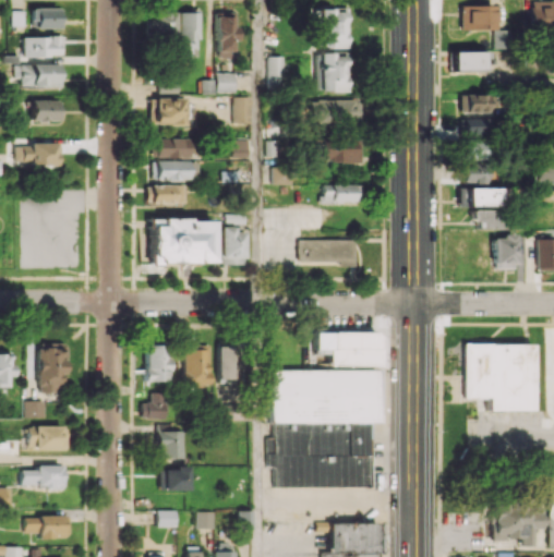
[(553,1),(533,1),(533,31),(553,31),(553,1)]
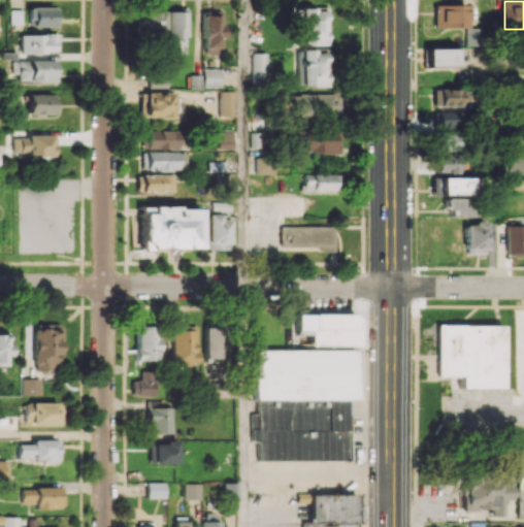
[(437,29),(468,29),(469,6),(437,5),(437,29)]
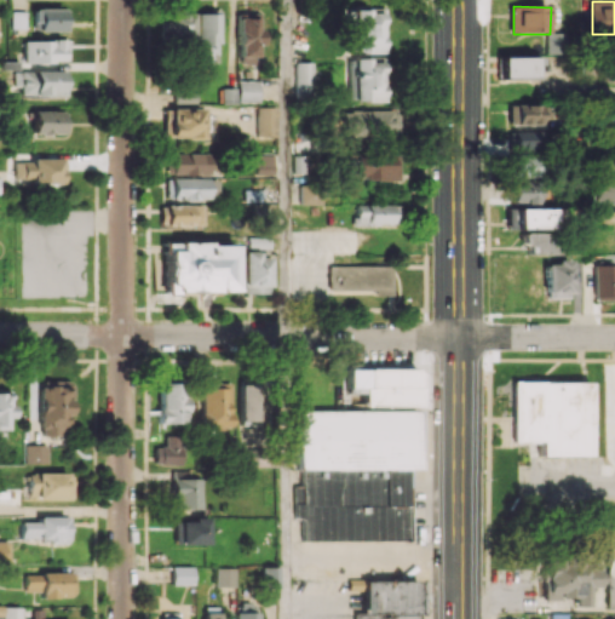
[(36,10),(38,33),(73,32),(72,9),(36,10)]
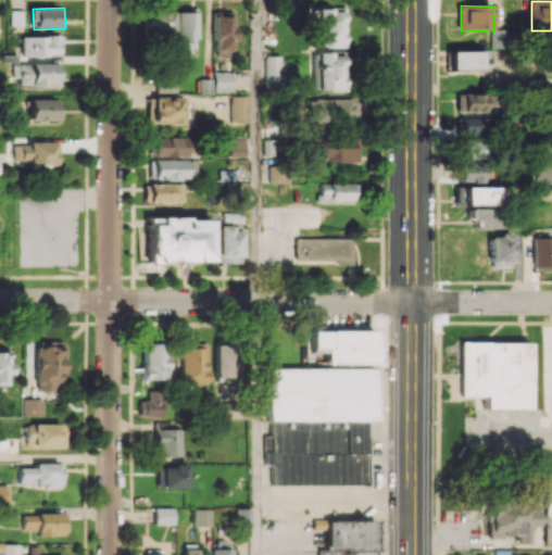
[(349,48),(350,9),(321,9),(320,48),(349,48)]
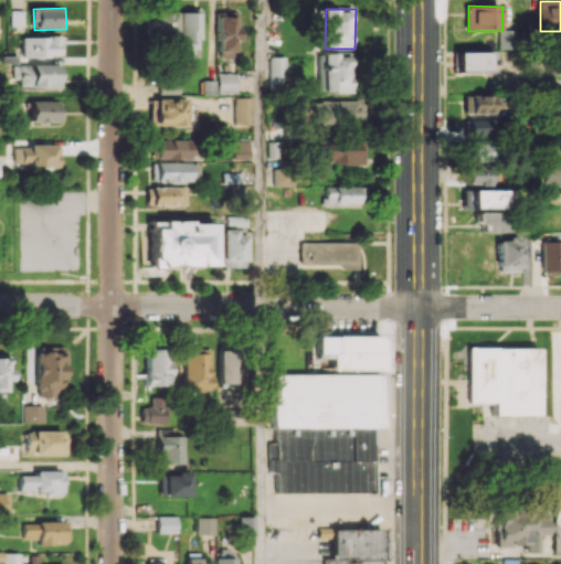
[(27,12),(14,11),(14,27),(27,27),(27,12)]
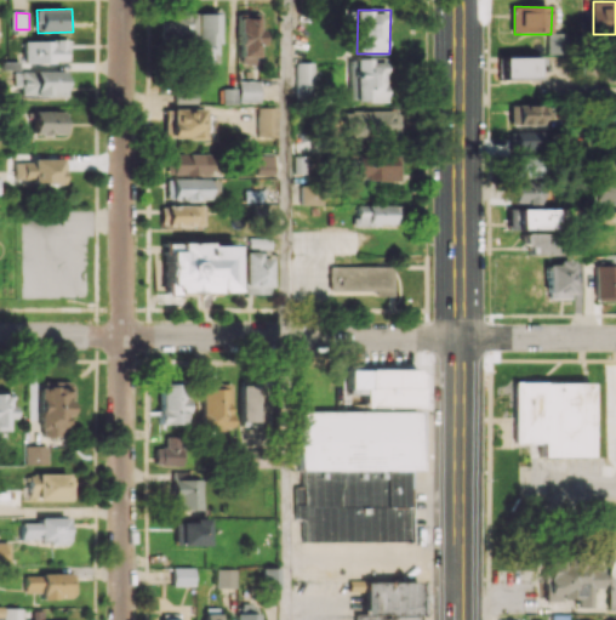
[(224,15),(204,13),(201,63),(223,63),(224,15)]
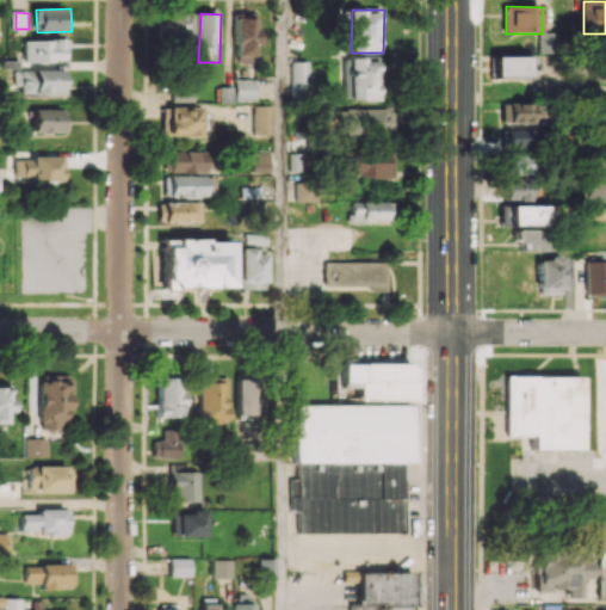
[(192,14),(164,14),(164,43),(193,42),(192,14)]
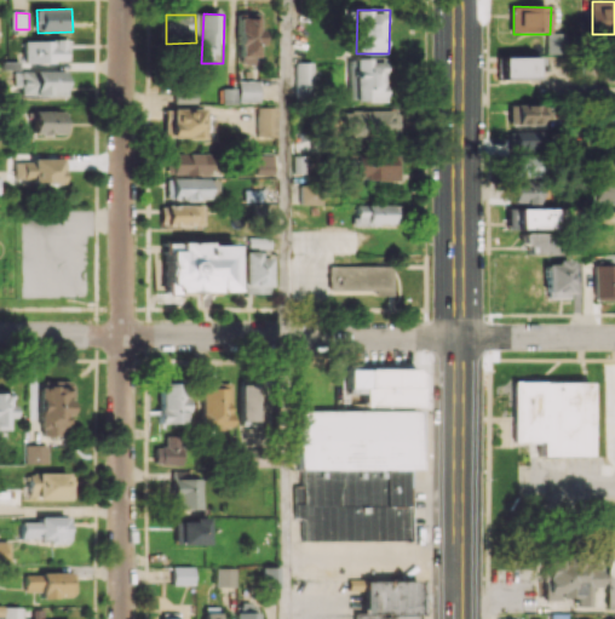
[(264,16),(241,16),(242,66),(259,66),(259,47),(265,46),(264,16)]
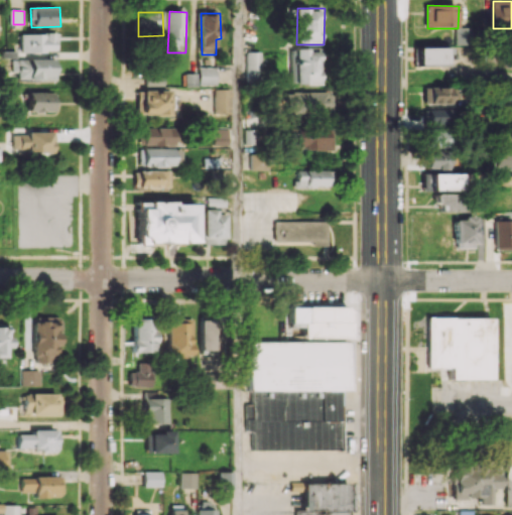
[(59,52),(59,34),(23,34),(22,52),(59,52)]
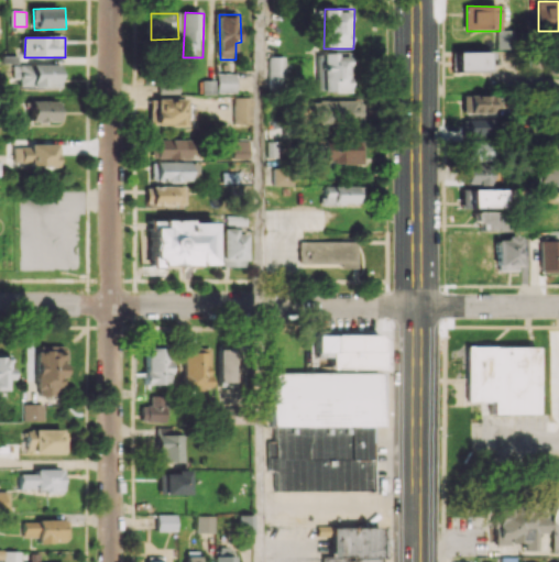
[(495,52),(458,53),(458,72),(495,70),(495,52)]
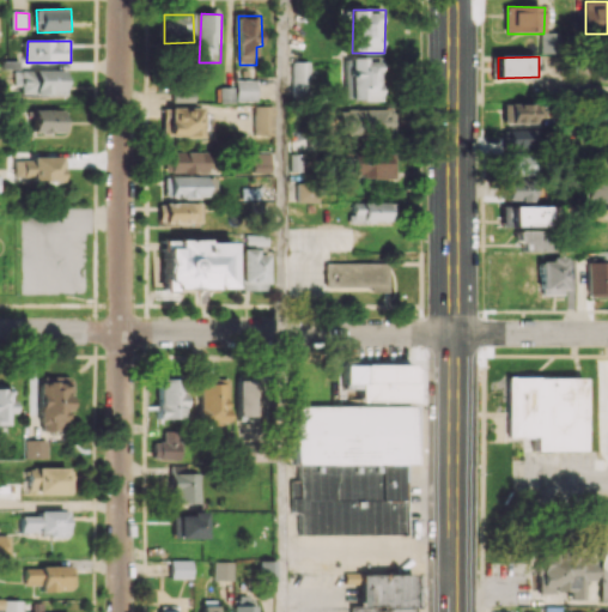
[(354,60),(353,101),(382,102),(383,60),(354,60)]
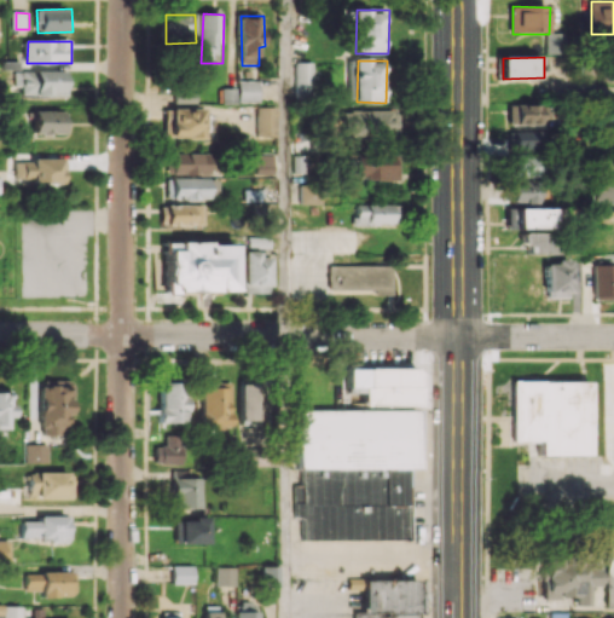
[(300,98),(317,98),(317,63),(299,63),(300,98)]
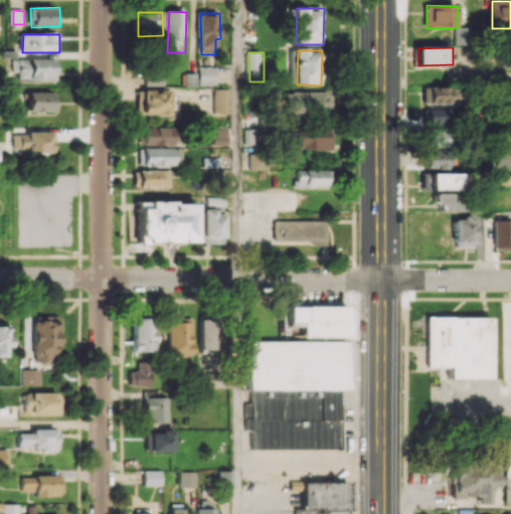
[(58,80),(58,60),(17,59),(16,79),(58,80)]
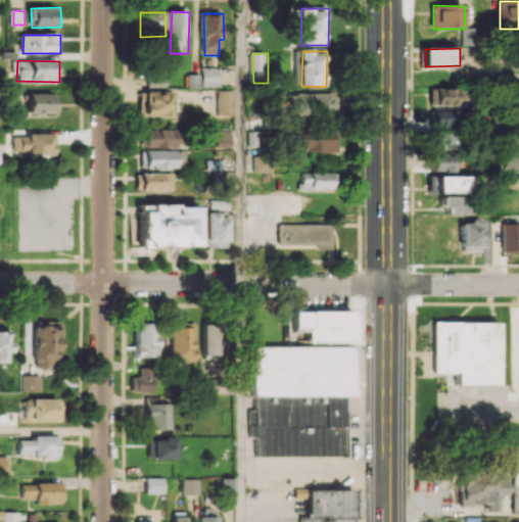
[(222,68),(204,69),(204,88),(223,87),(222,68)]
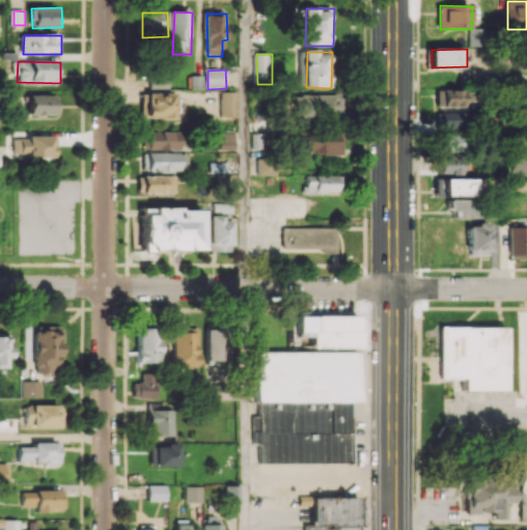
[(205,77),(193,77),(194,90),(206,90),(205,77)]
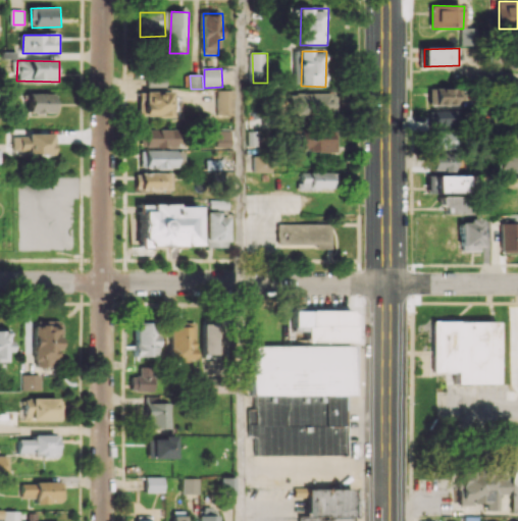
[(168,87),(168,79),(151,77),(150,86),(168,87)]
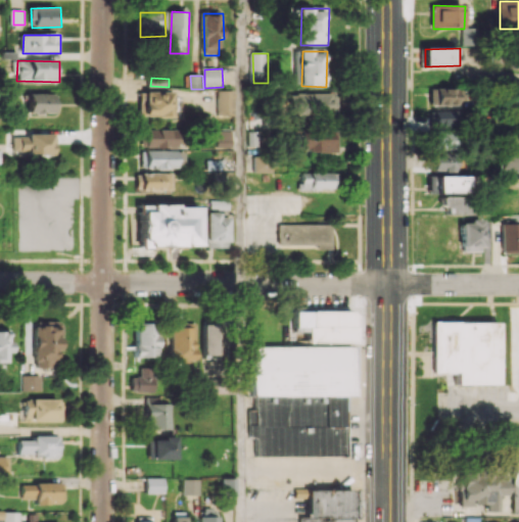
[(432,106),(459,106),(459,101),(466,100),(466,89),(432,89),(432,106)]
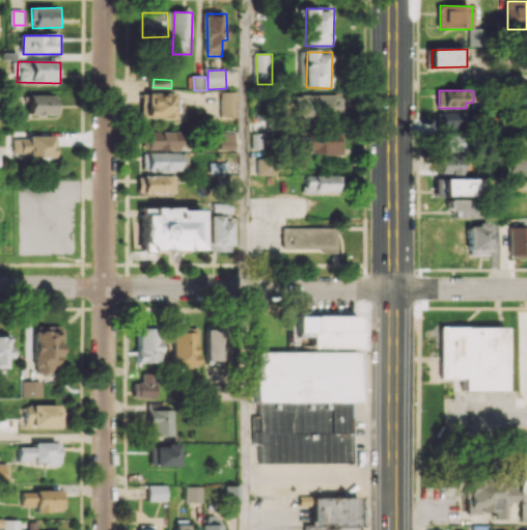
[(223,117),(241,117),(242,92),(224,92),(223,117)]
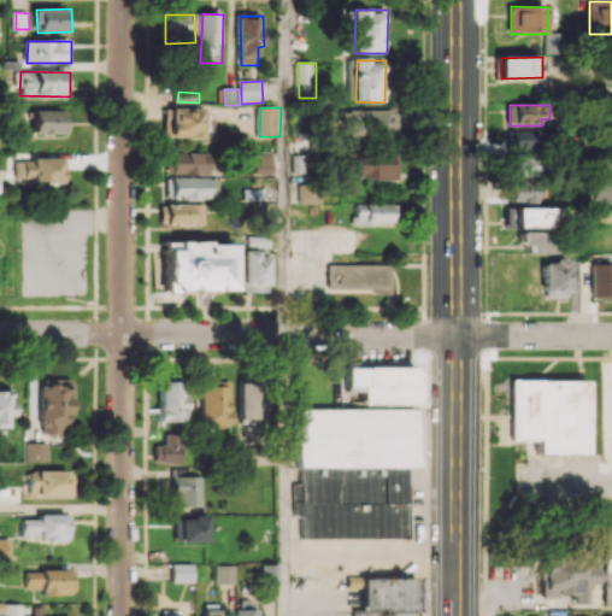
[(205,139),(206,109),(170,109),(169,139),(205,139)]
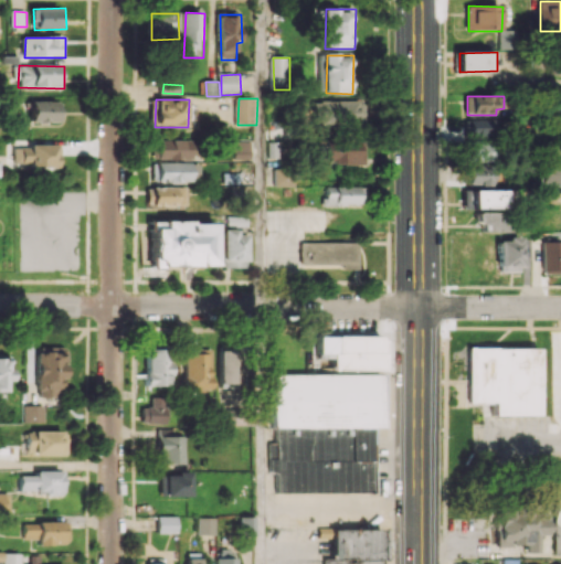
[(64,103),(34,102),(33,124),(64,124),(64,103)]
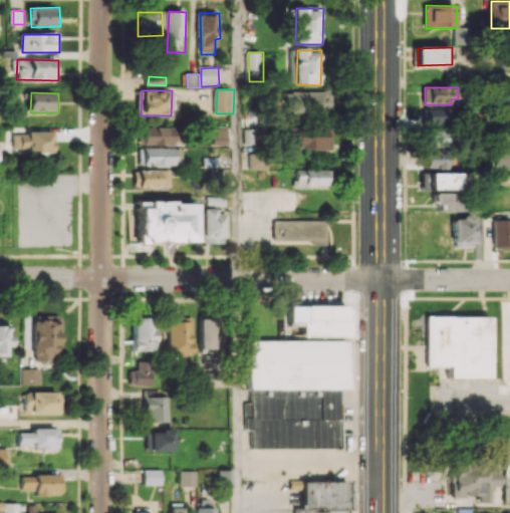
[(298,113),(333,113),(333,92),(298,92),(298,113)]
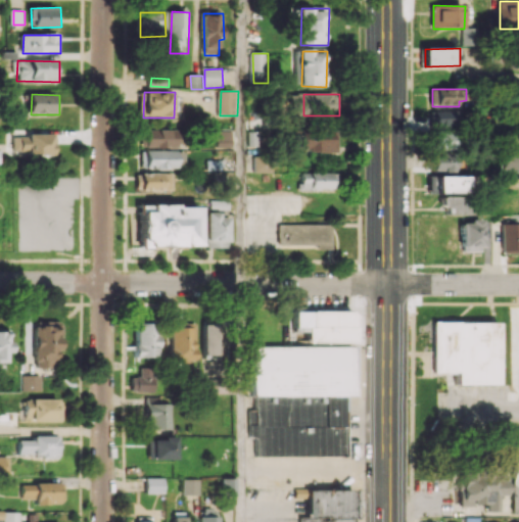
[(462,111),(435,111),(435,129),(462,129),(462,111)]
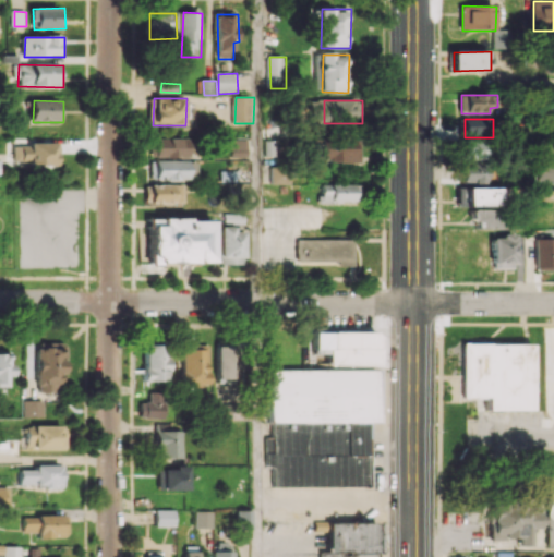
[(154,158),(191,158),(191,138),(154,140),(154,158)]
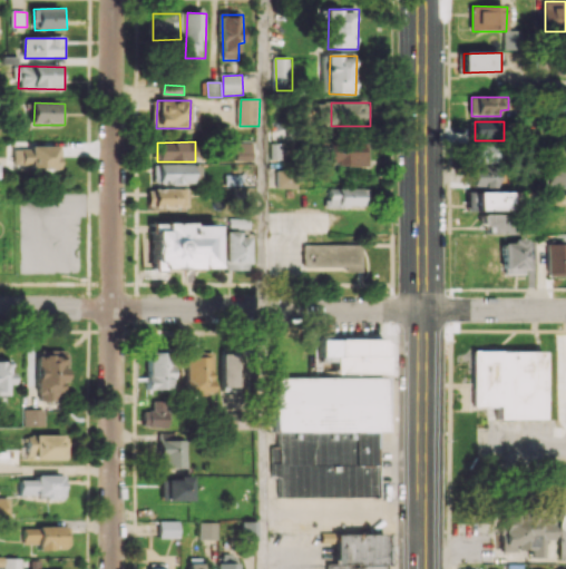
[(331,165),(370,166),(370,143),(331,141),(331,165)]
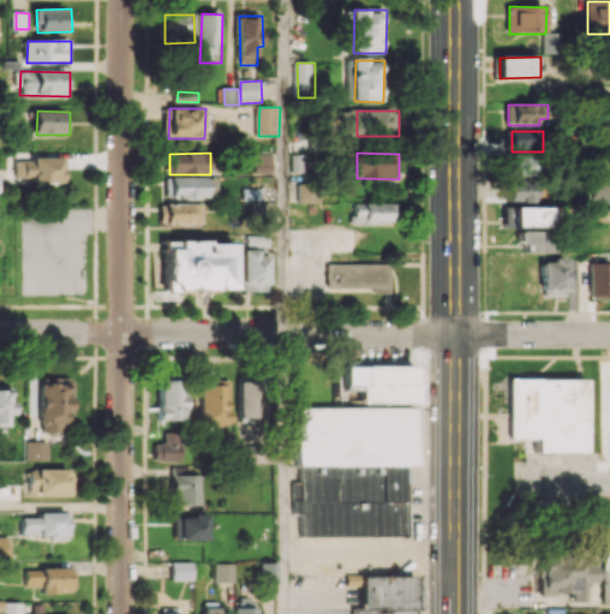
[(275,174),(275,155),(258,155),(257,174),(275,174)]
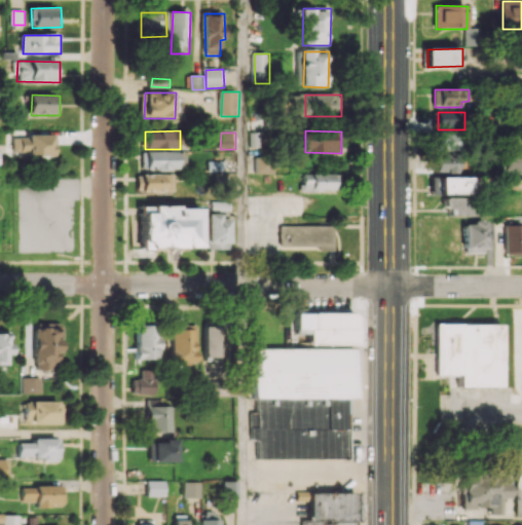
[(460,133),(437,134),(438,152),(460,151),(460,133)]
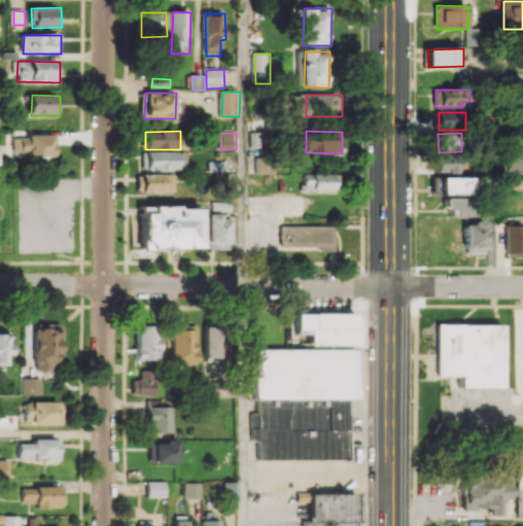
[(15,137),(15,156),(59,155),(59,136),(15,137)]
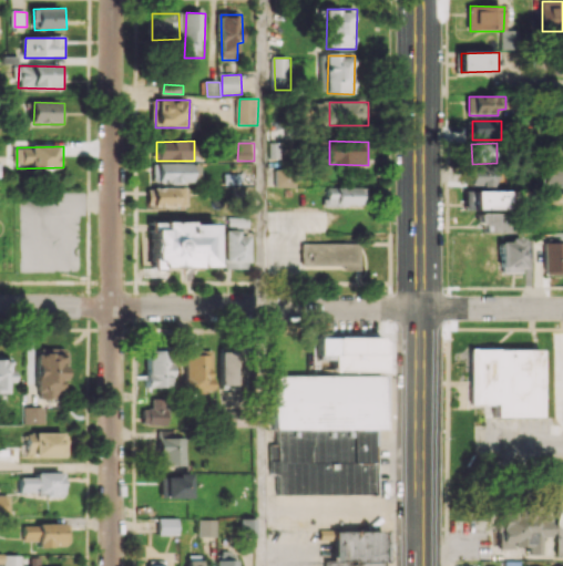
[(204,164),(159,163),(157,183),(203,184),(204,164)]
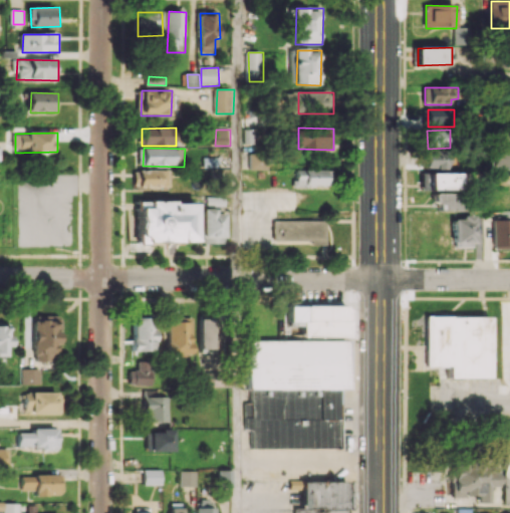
[(428,170),(449,171),(450,152),(429,151),(428,170)]
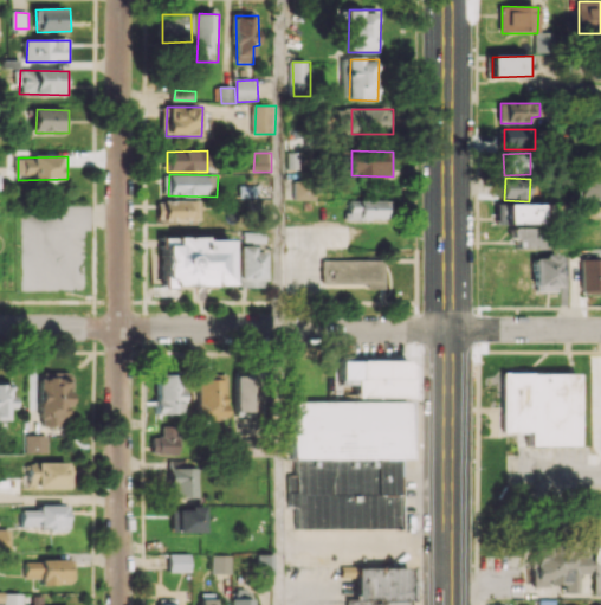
[(600,178),(589,178),(589,198),(600,198),(600,178)]
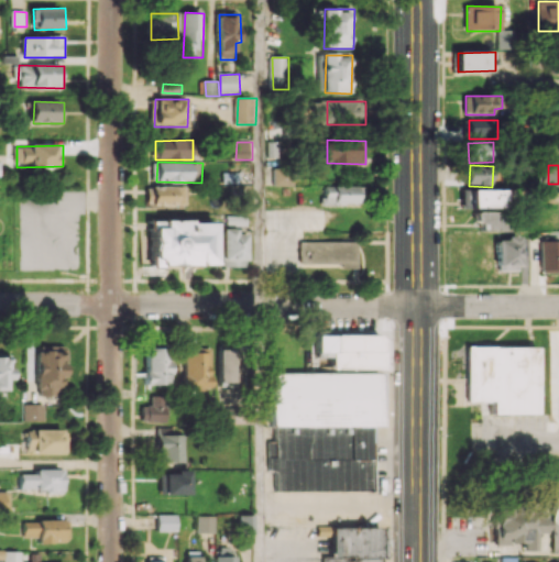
[(295,186),(295,167),(275,167),(275,187),(295,186)]
